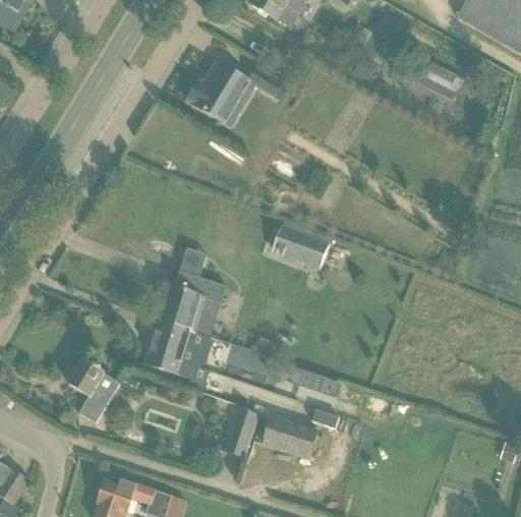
[(0,0),(0,21),(14,31),(30,4),(24,1),(25,0),(0,0)]
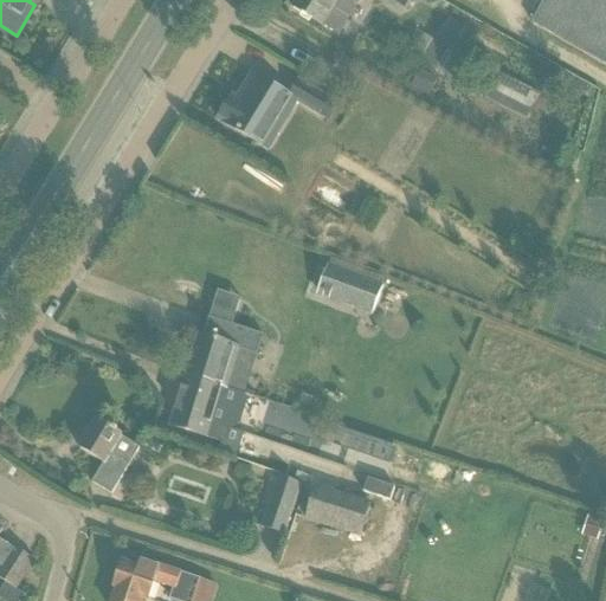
[(323,24),(336,0),(354,0),(356,1),(358,0),(296,0),(294,5),(314,17),(323,24)]
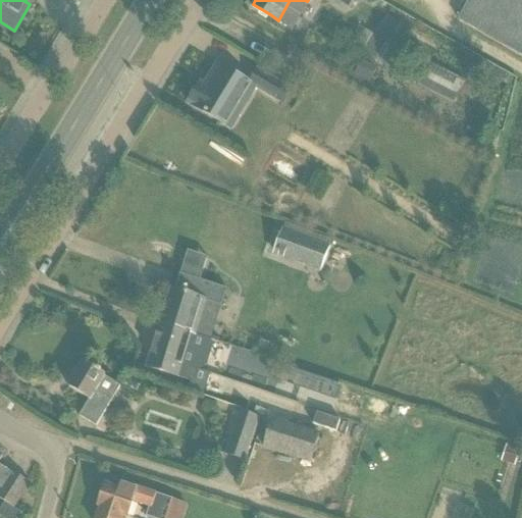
[(469,0),(459,18),(521,53),(521,0),(469,0)]
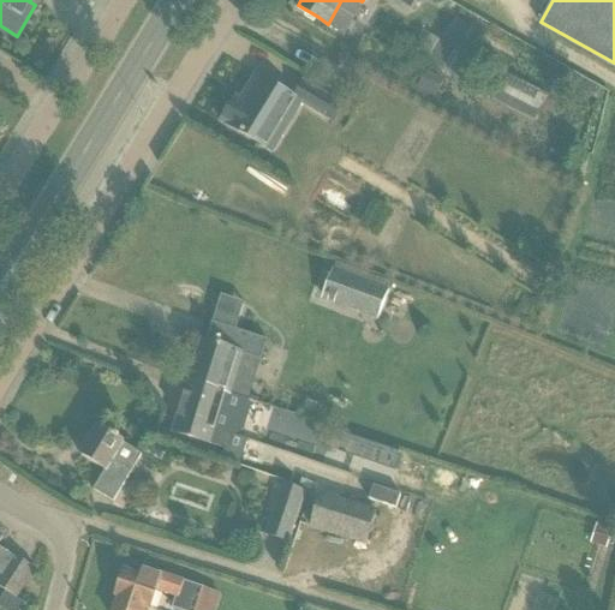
[(458,16),(448,33),(464,41),(472,25),(458,16)]
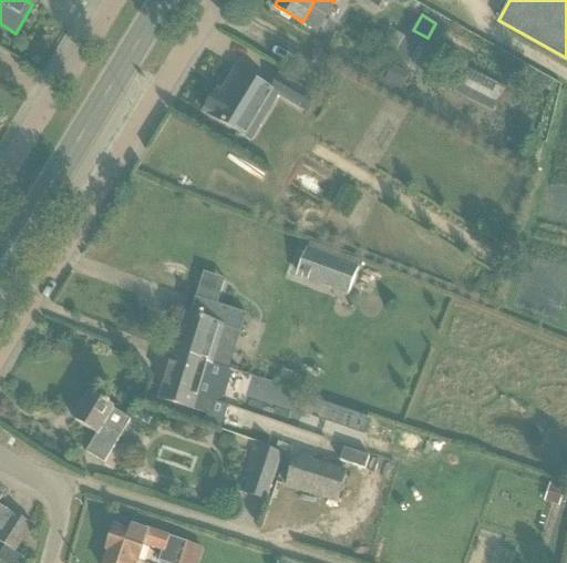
[(429,48),(390,24),(379,43),(416,67),(429,48)]
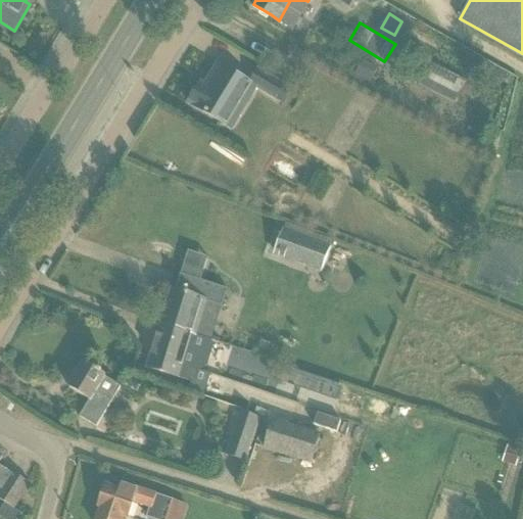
[(363,58),(355,73),(369,80),(376,65),(363,58)]
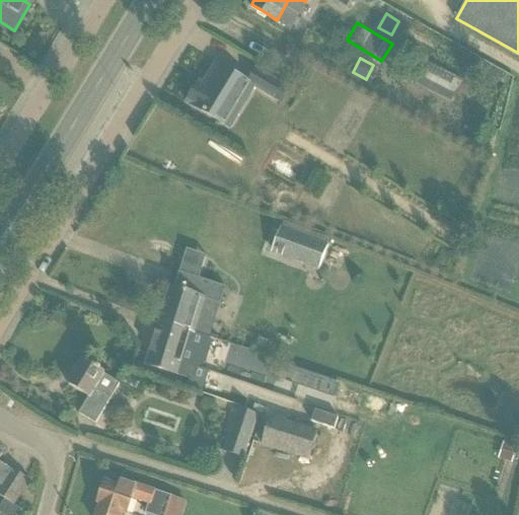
[(426,60),(416,80),(450,99),(462,79),(426,60)]
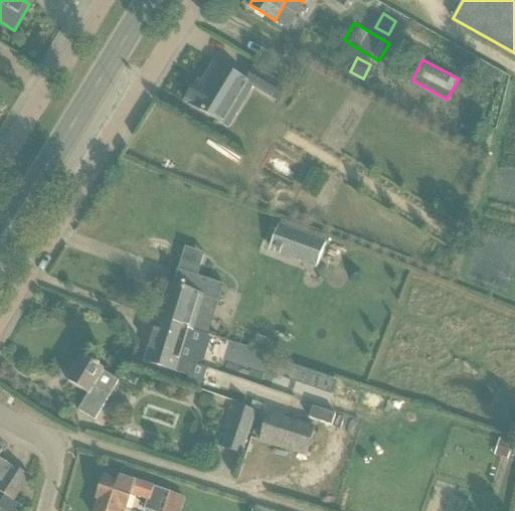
[(216,118),(241,77),(214,60),(201,81),(197,79),(185,100),(216,118)]
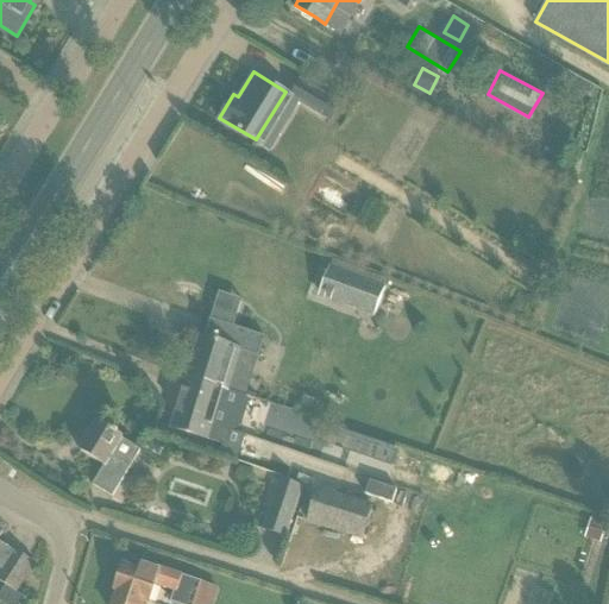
[(290,94),(331,118),(340,102),(331,96),(300,77),(290,94)]
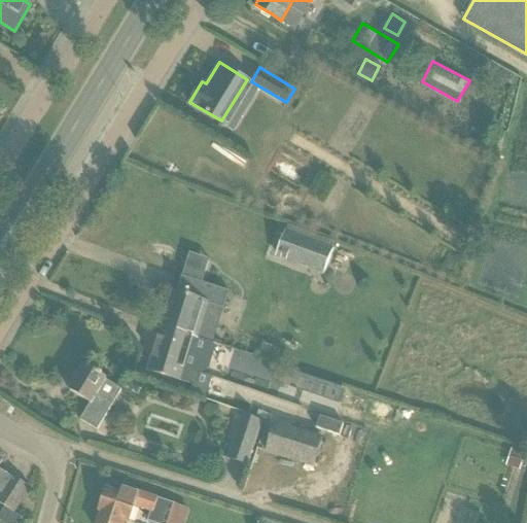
[(325,270),(334,246),(285,229),(276,250),(325,270)]
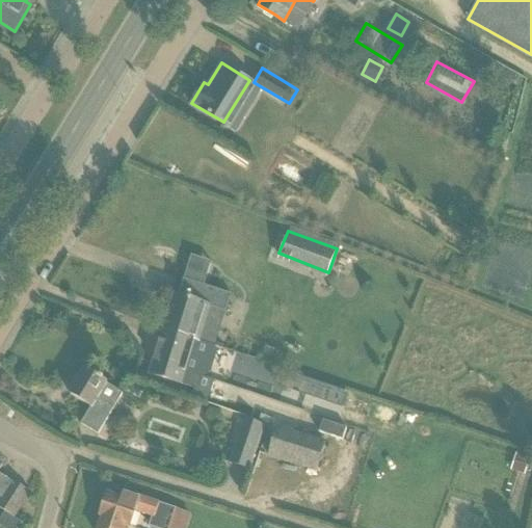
[(163,327),(150,372),(181,381),(198,387),(203,375),(211,370),(218,344),(198,338),(201,333),(210,302),(225,308),(231,291),(184,276),(179,293),(175,291),(164,323),(163,327)]
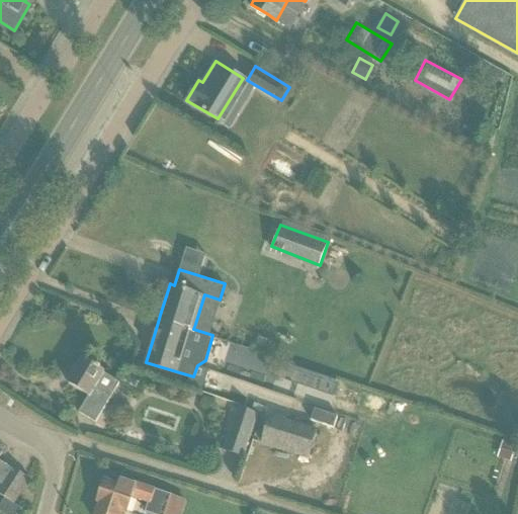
[(95,420),(105,402),(119,379),(103,370),(100,367),(83,357),(68,381),(88,394),(79,410),(95,420)]
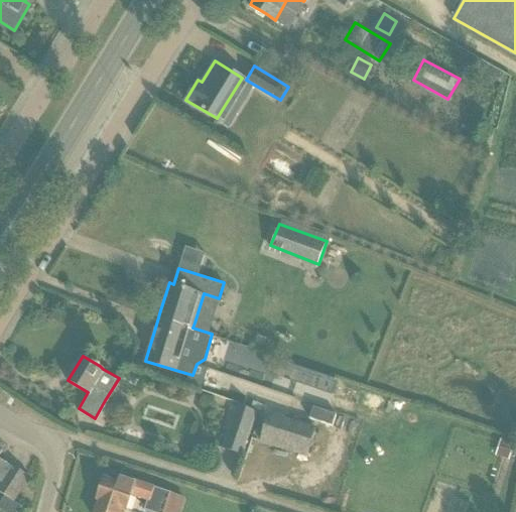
[(326,389),(331,374),(300,364),(295,379),(326,389)]
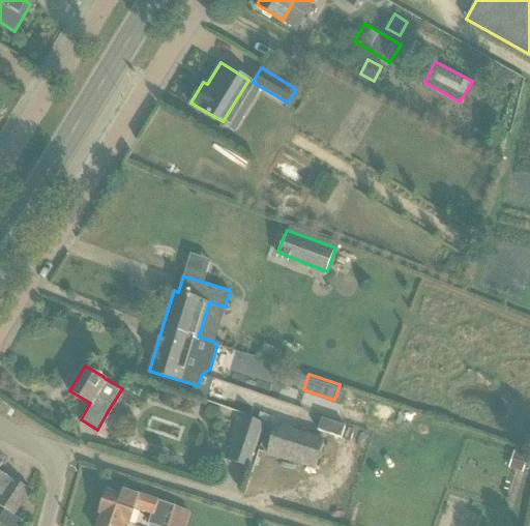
[(209,390),(206,400),(246,413),(249,404),(209,390)]
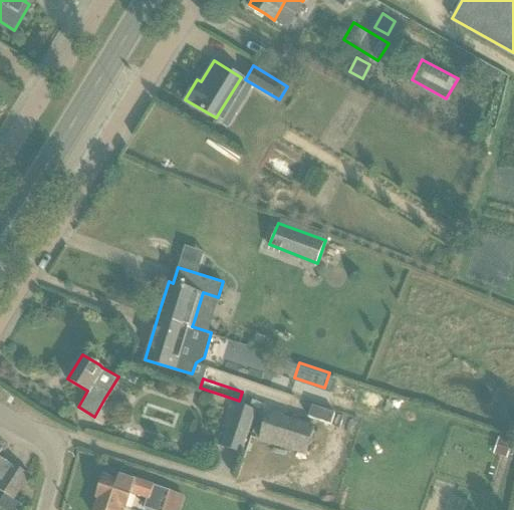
[(343,378),(339,390),(351,394),(354,383),(343,378)]
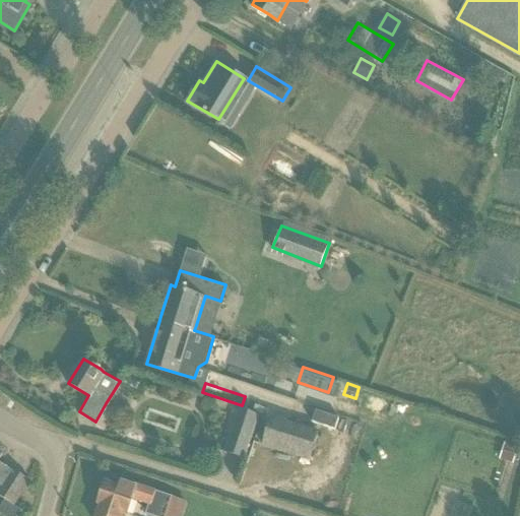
[(244,456),(258,413),(239,407),(224,450),(244,456)]
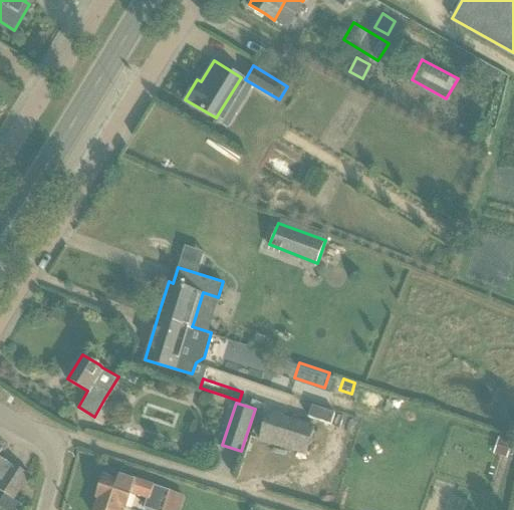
[(307,414),(330,422),(334,411),(311,403),(307,414)]
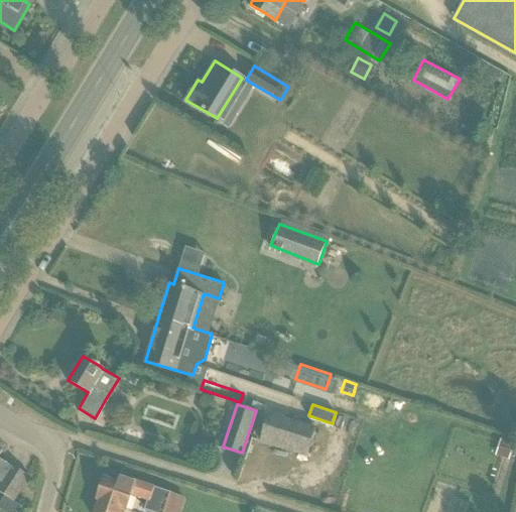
[(306,454),(312,434),(315,426),(269,412),(267,420),(260,438),(306,454)]
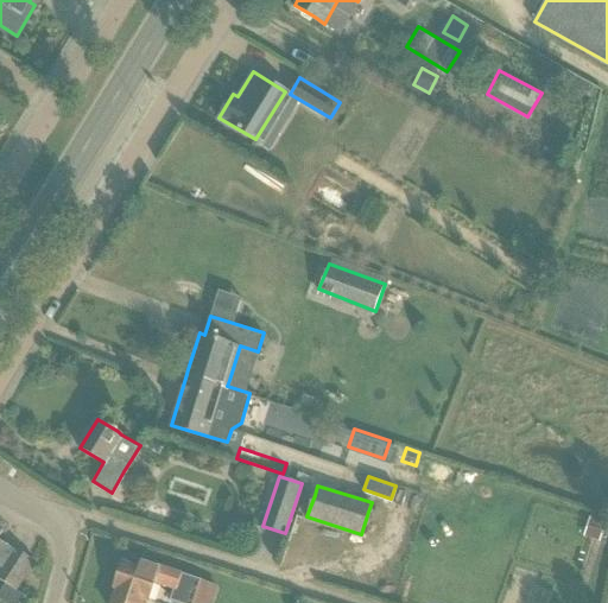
[(150,496),(145,513),(173,521),(178,506),(150,496)]
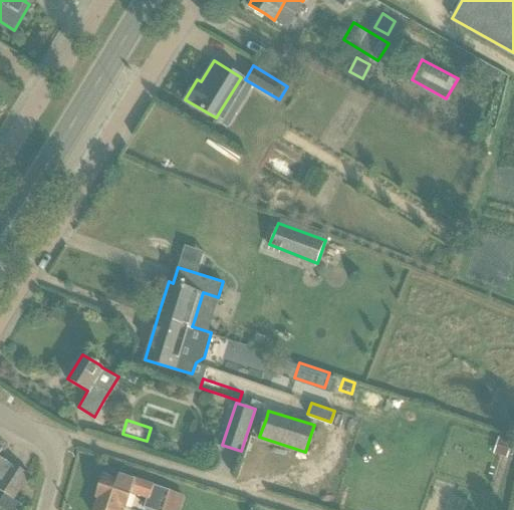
[(496,434),(492,449),(505,453),(510,438),(496,434)]
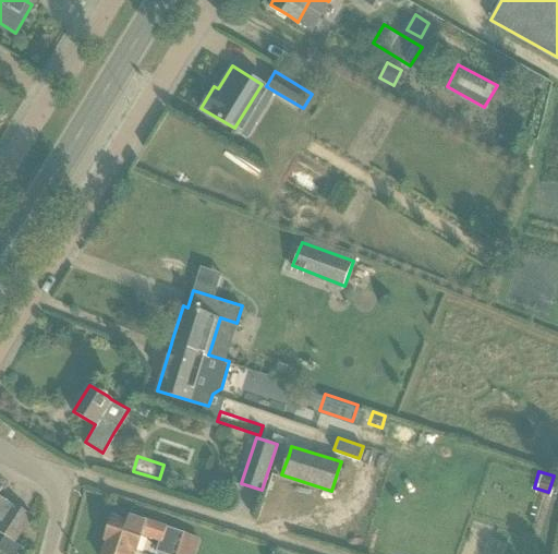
[(0,518),(1,519),(0,520),(0,530),(14,540),(31,514),(0,494),(0,489),(2,485),(0,483),(0,518)]
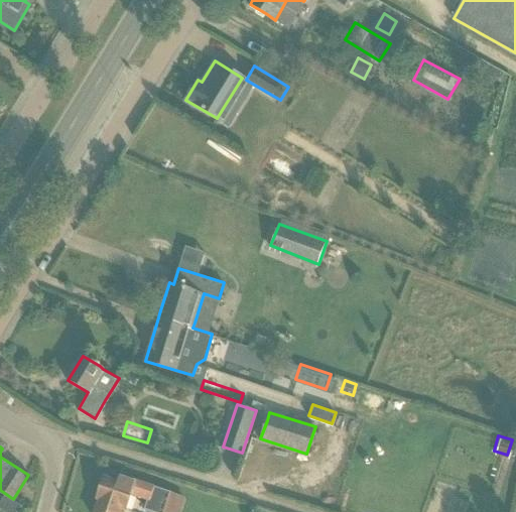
[(100,500),(95,511),(121,511),(123,507),(127,509),(132,494),(147,499),(144,508),(157,511),(161,511),(162,510),(169,491),(121,474),(118,480),(104,476),(97,499),(100,500)]
